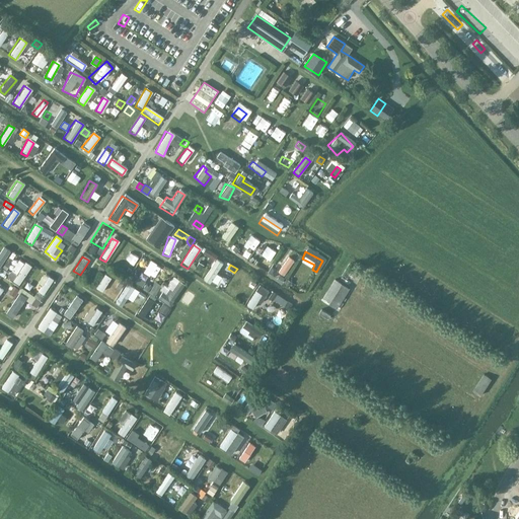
[(210,268),(206,276),(218,281),(221,272),(210,268)]
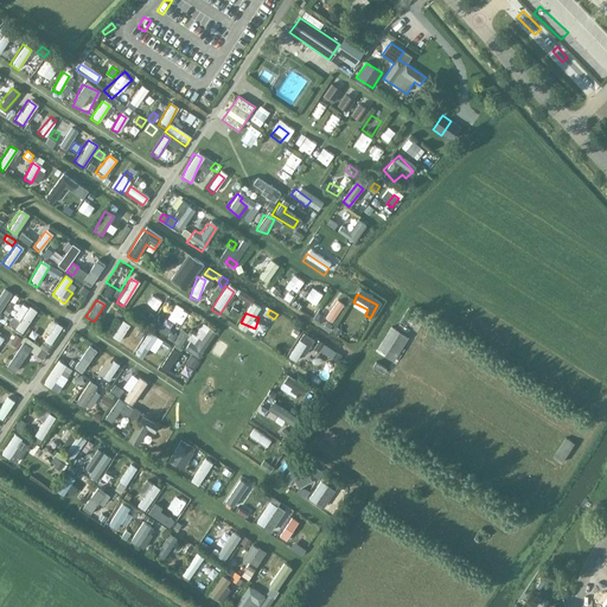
[(19,321),(13,318),(10,324),(16,327),(19,321)]
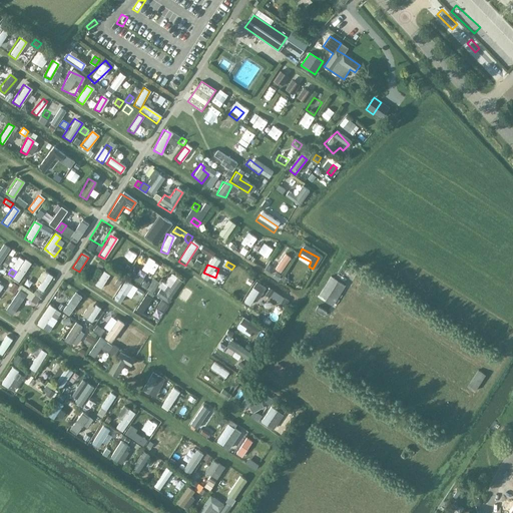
[(168,273),(156,288),(163,294),(176,279),(168,273)]
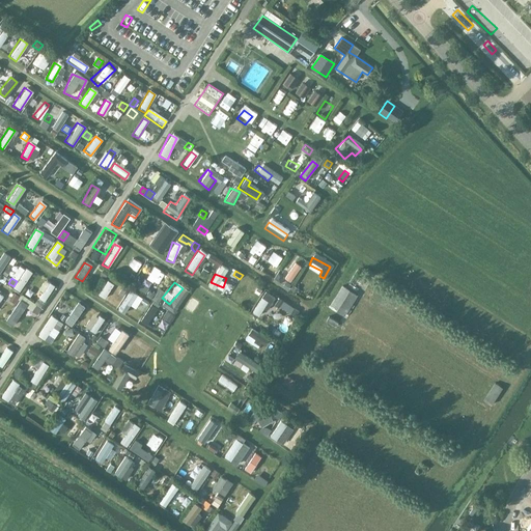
[(342,317),(355,297),(339,287),(327,309),(342,317)]
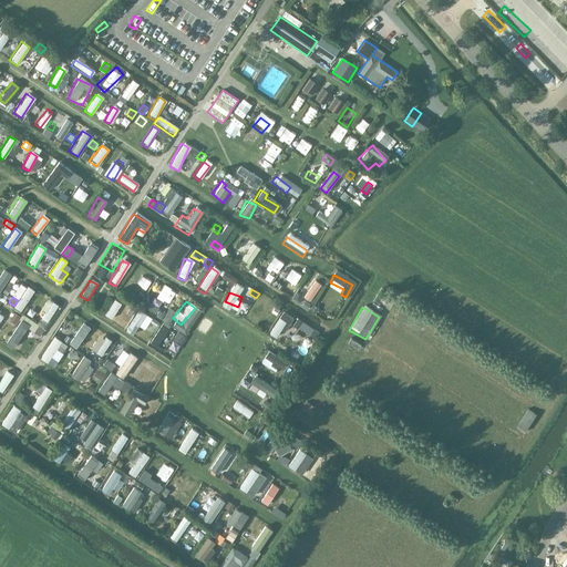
[(176,313),(169,309),(163,320),(168,325),(176,313)]
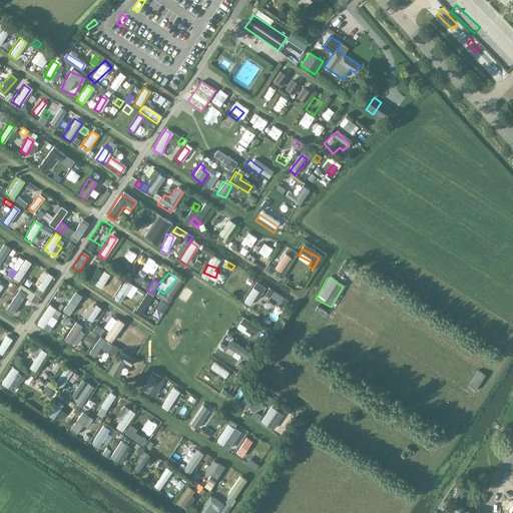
[(3,313),(12,317),(26,290),(18,286),(3,313)]
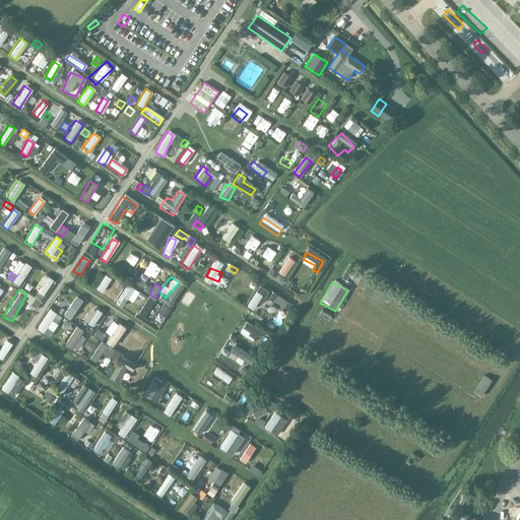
[(273,293),(269,299),(273,301),(277,296),(273,293)]
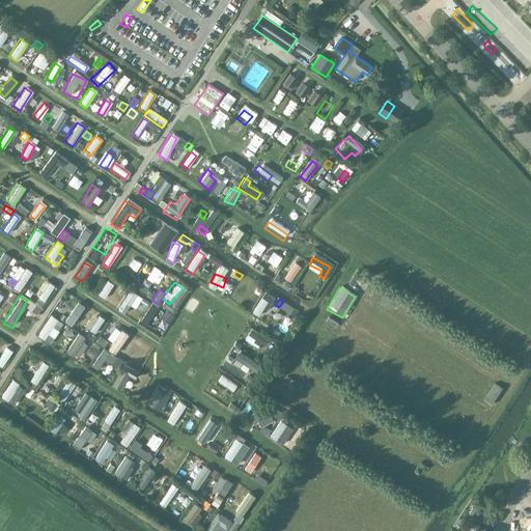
[(260,301),(250,314),(256,319),(267,305),(260,301)]
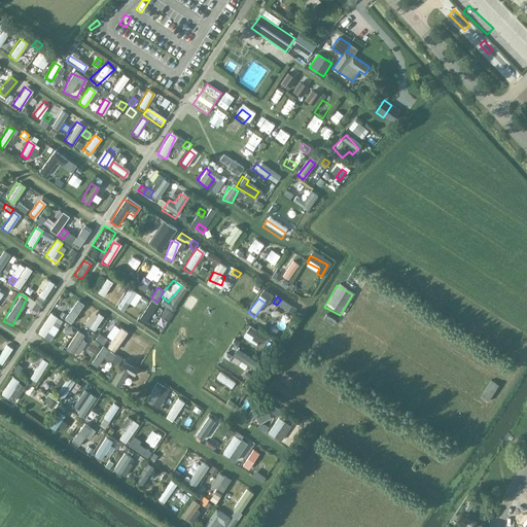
[(75,301),(62,319),(69,325),(83,306),(75,301)]
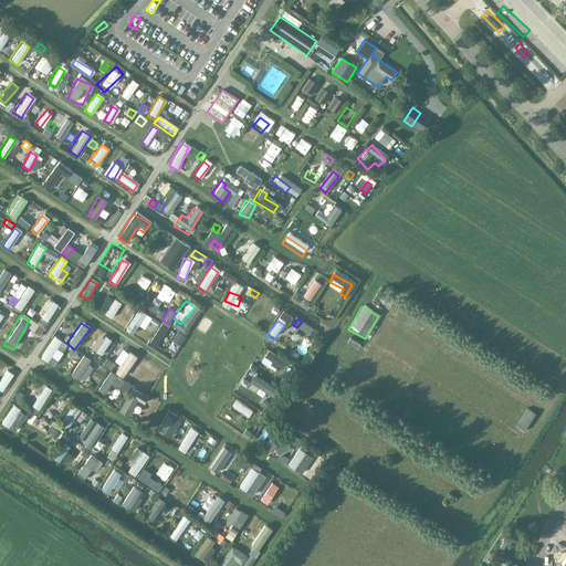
[(155,329),(152,339),(160,343),(164,333),(155,329)]
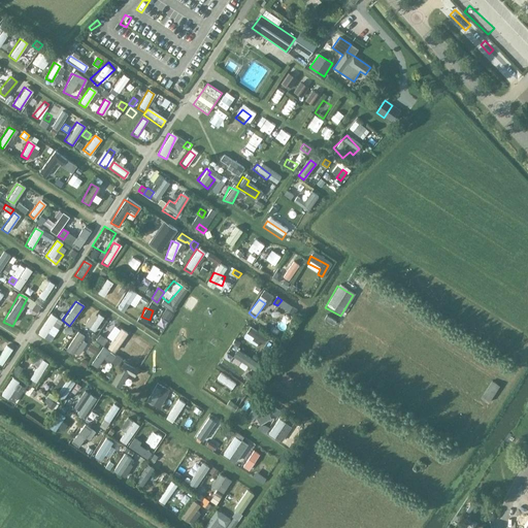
[(166,309),(162,316),(169,320),(173,314),(166,309)]
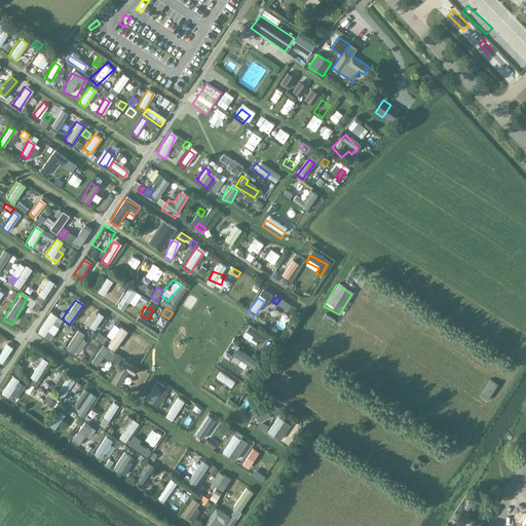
[(89,311),(81,327),(92,332),(101,316),(89,311)]
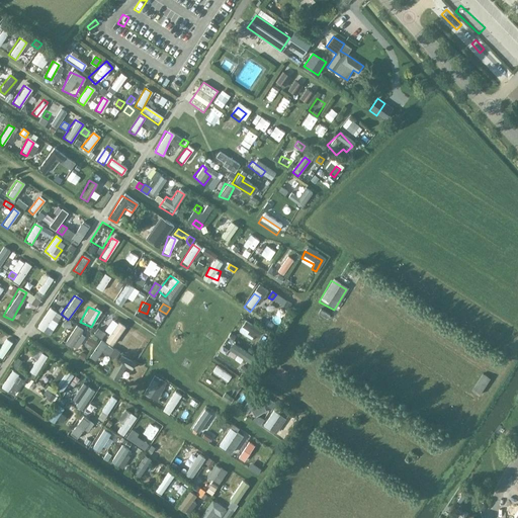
[(36,326),(42,330),(54,312),(48,308),(36,326)]
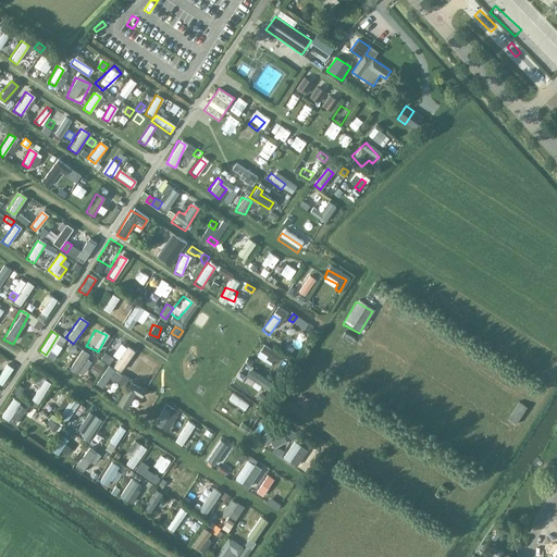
[(343,334),(339,339),(349,346),(353,341),(343,334)]
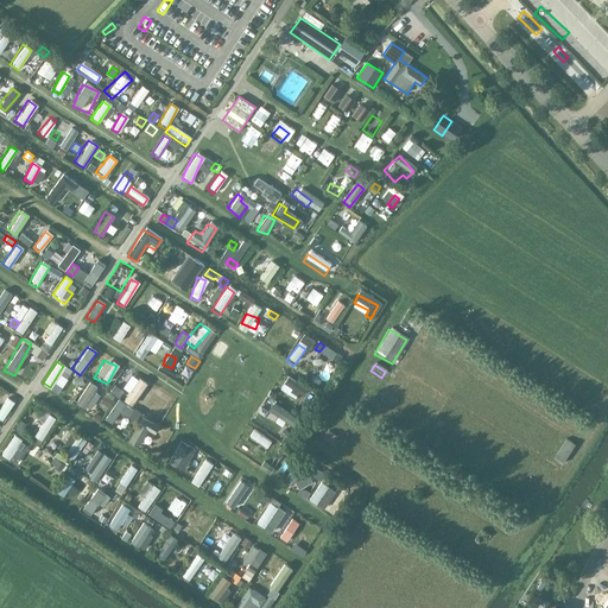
[(284,384),(282,388),(295,397),(298,392),(284,384)]
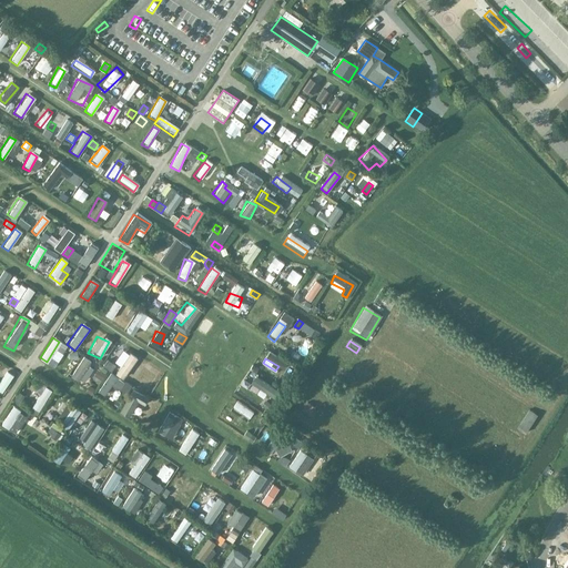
[(117,365),(108,359),(103,366),(112,372),(117,365)]
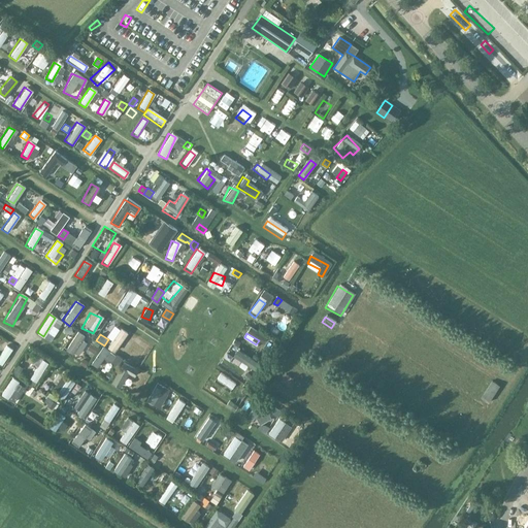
[(76,335),(65,350),(76,359),(88,344),(76,335)]
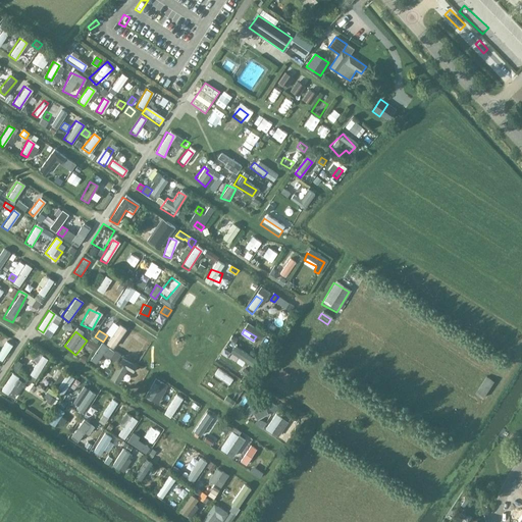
[(122,348),(128,353),(137,343),(131,337),(122,348)]
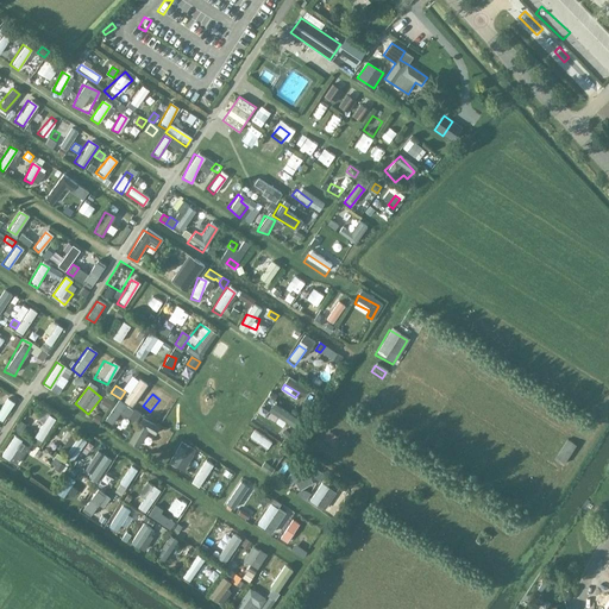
[(108,408),(113,402),(112,401),(107,399),(106,397),(102,403),(108,408)]
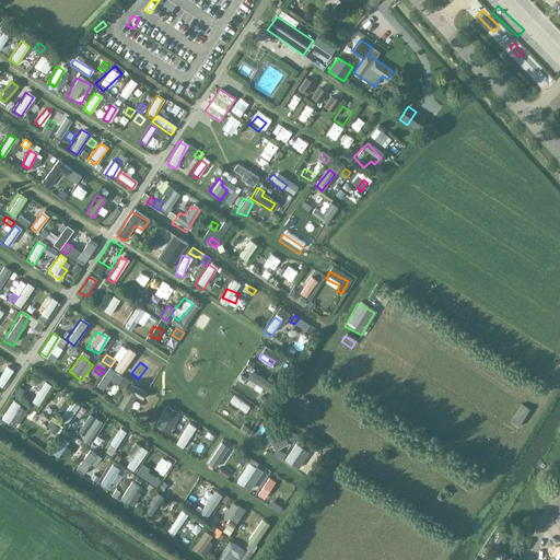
[(0,389),(11,371),(3,368),(0,373),(0,389)]
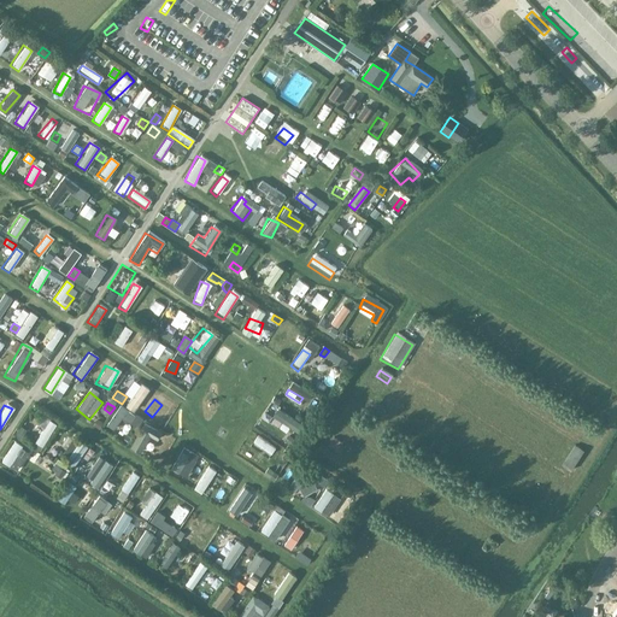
[(142,417),(136,413),(130,422),(136,425),(142,417)]
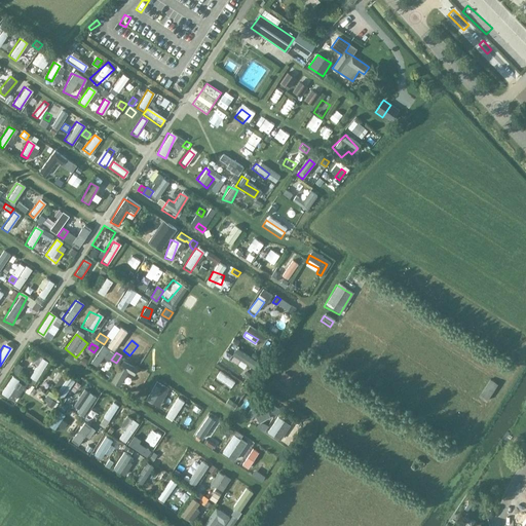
[(13,370),(19,374),(23,367),(17,364),(13,370)]
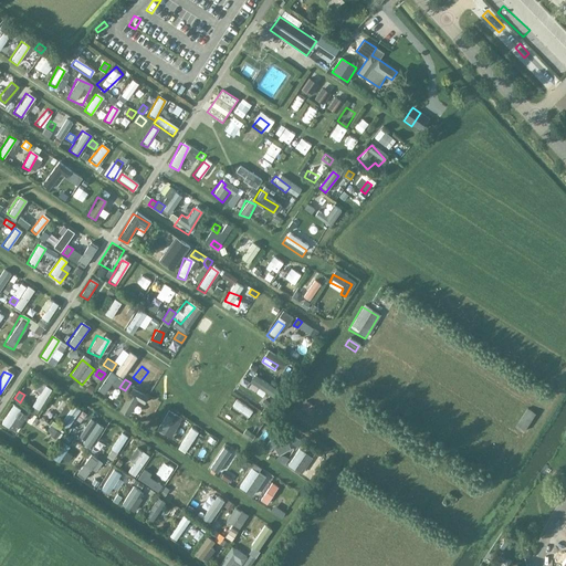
[(265,399),(261,404),(265,408),(270,402),(265,399)]
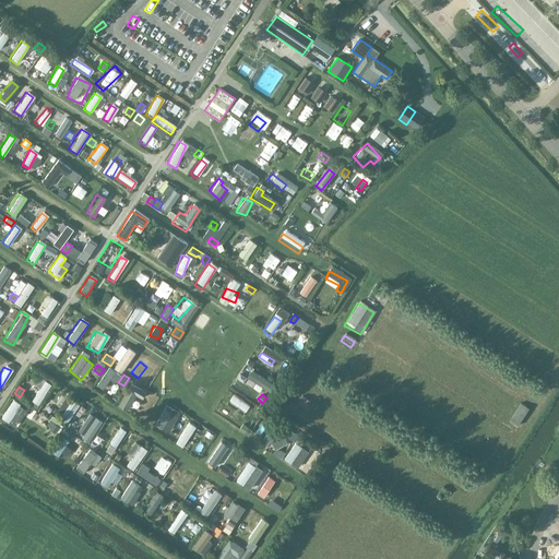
[(300,397),(295,404),(304,411),(308,405),(300,397)]
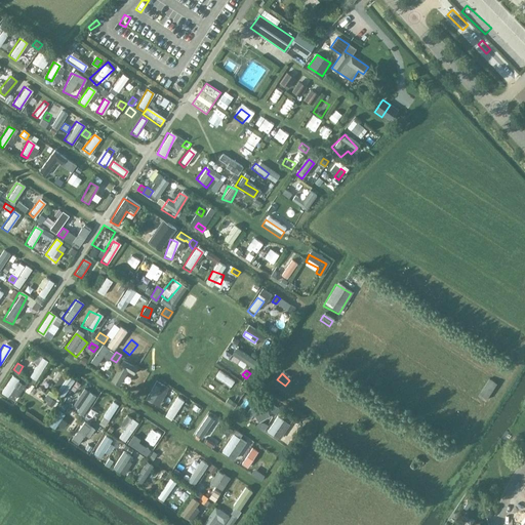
[(0,396),(6,400),(16,380),(10,376),(0,394),(0,396)]
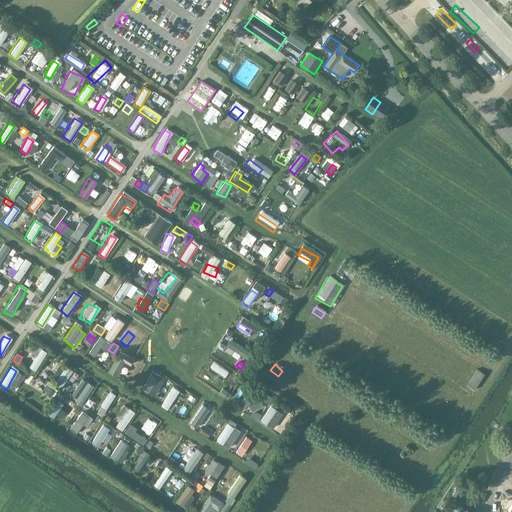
[(472,386),(480,371),(474,368),(466,382),(472,386)]
